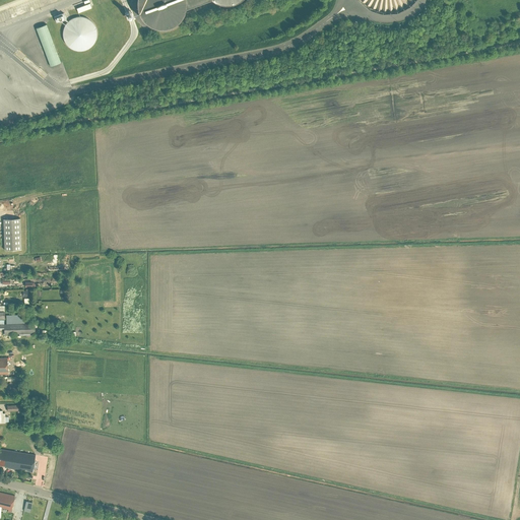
[(137,0),(137,5),(138,10),(139,14),(142,18),(145,21),(149,24),(153,26),(158,27),(163,27),(168,27),(172,25),(176,23),(180,20),(183,16),(185,12),(186,8),(206,0),(212,0),(214,1),(218,3),(223,4),(229,4),(233,3),(238,2),(240,0),(137,0)]
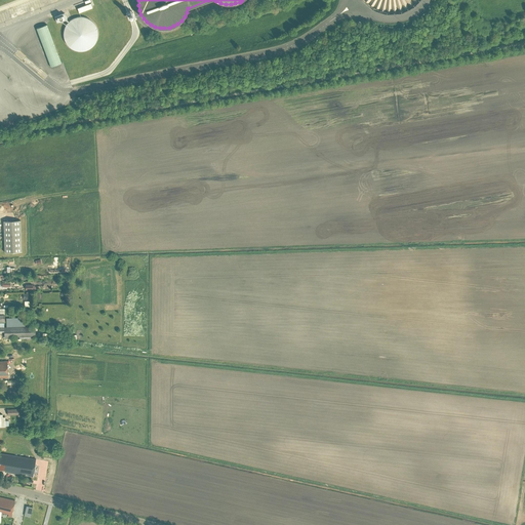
[(392,15),(398,14),(404,13),(409,10),(414,7),(419,3),(420,0),(361,0),(363,3),(368,7),(373,10),(379,13),(386,14),(392,15)]
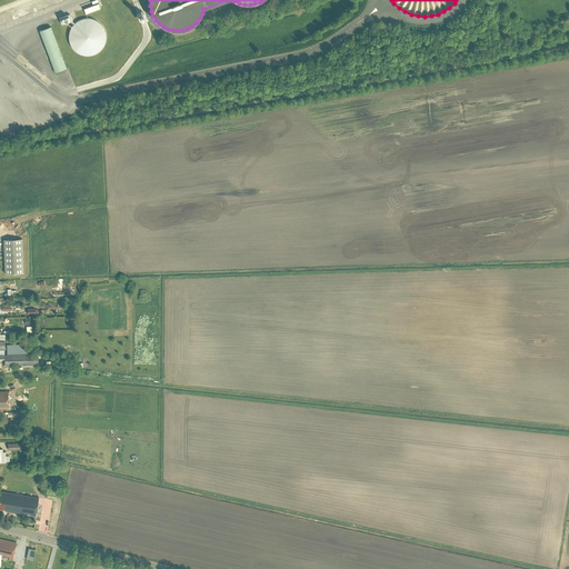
[(81,9),(83,15),(100,8),(98,2),(81,9)]
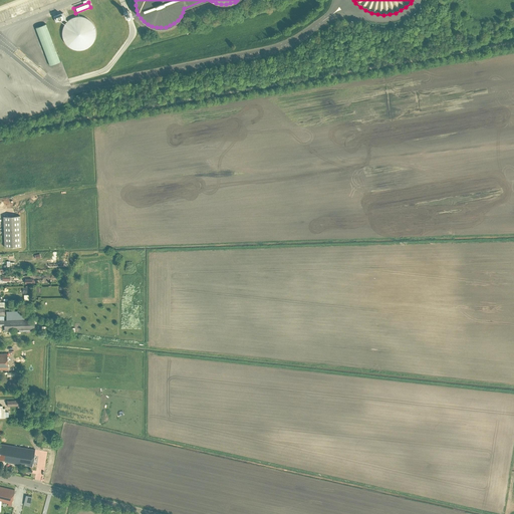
[(63,13),(51,16),(53,22),(65,19),(63,13)]
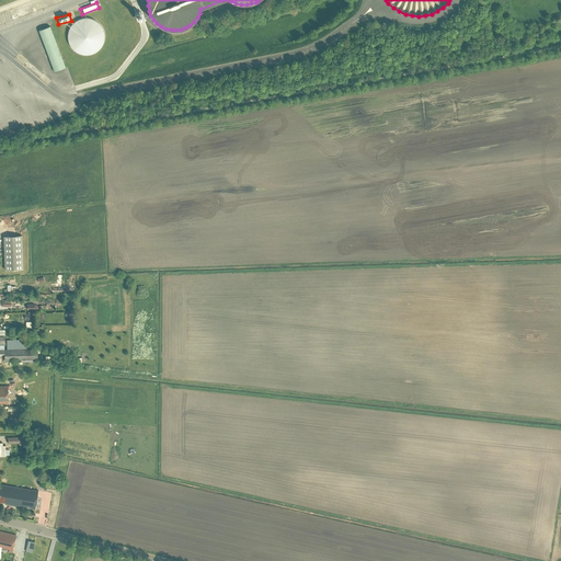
[(104,38),(105,36),(104,34),(104,32),(103,30),(102,27),(101,25),(99,23),(96,21),(94,20),(91,19),(89,18),(86,18),(83,19),(81,19),(79,20),(77,21),(75,22),(72,24),(71,25),(70,27),(69,31),(68,33),(68,36),(68,39),(69,42),(70,45),(71,47),(72,49),(75,50),(77,52),(78,53),(80,54),(83,55),(86,55),(88,55),(91,54),(93,54),(96,52),(99,50),(101,48),(102,46),(103,44),(104,41),(104,38)]
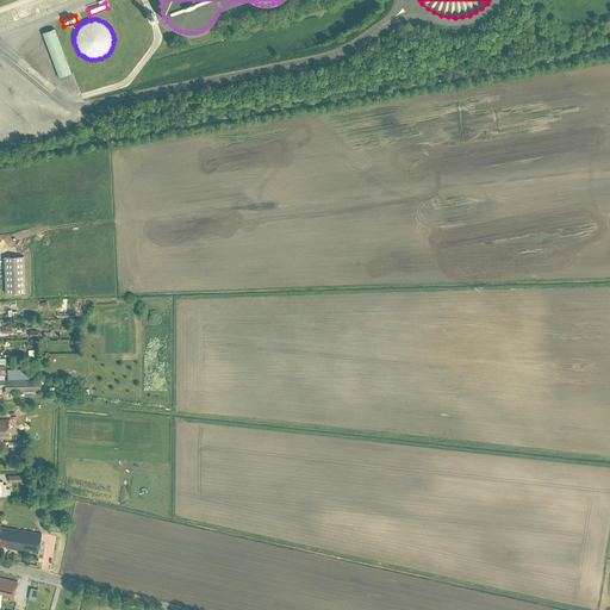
[(70,73),(54,29),(43,32),(60,78),(70,73)]
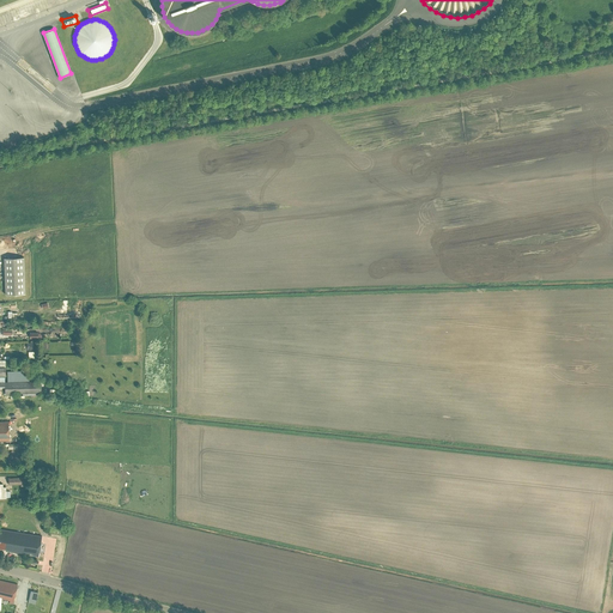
[(4,258),(6,295),(25,293),(24,258),(4,258)]
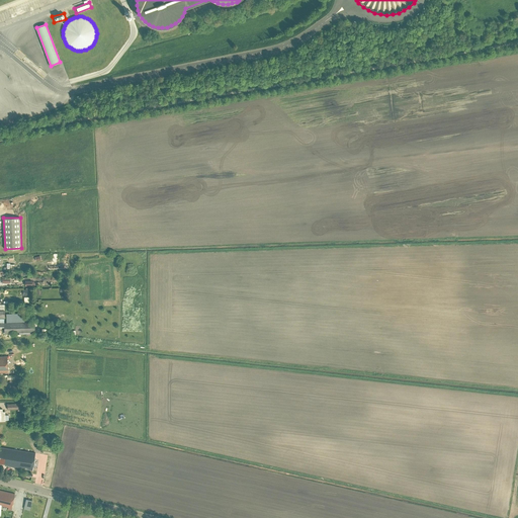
[(4,333),(34,332),(34,322),(23,322),(23,314),(6,314),(6,319),(0,318),(0,328),(4,328),(4,333)]
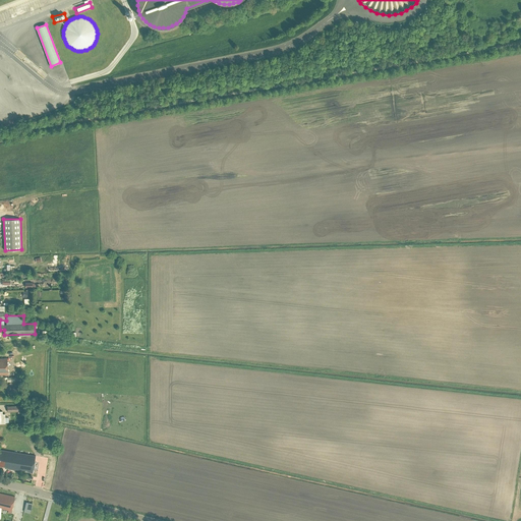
[(0,465),(4,467),(4,468),(34,472),(36,456),(0,449),(0,465)]
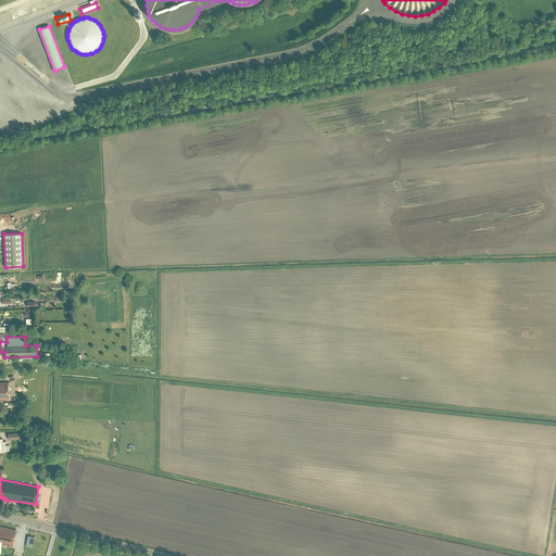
[(0,542),(9,544),(9,546),(12,547),(16,530),(0,526),(0,542)]
